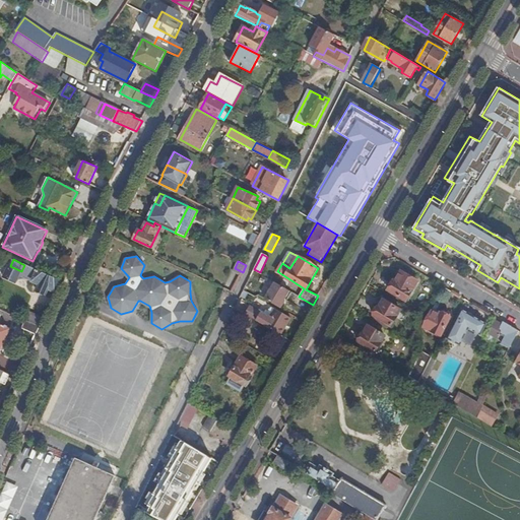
[(21,271),(10,266),(4,277),(17,283),(18,279),(27,278),(41,284),(38,290),(47,295),(50,288),(56,291),(61,281),(24,265),(21,271)]
